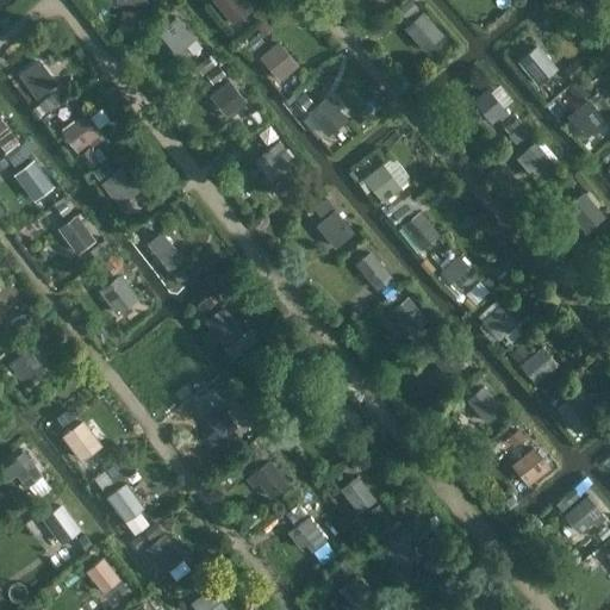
[(211,0),(232,25),(251,10),(244,0),(211,0)]
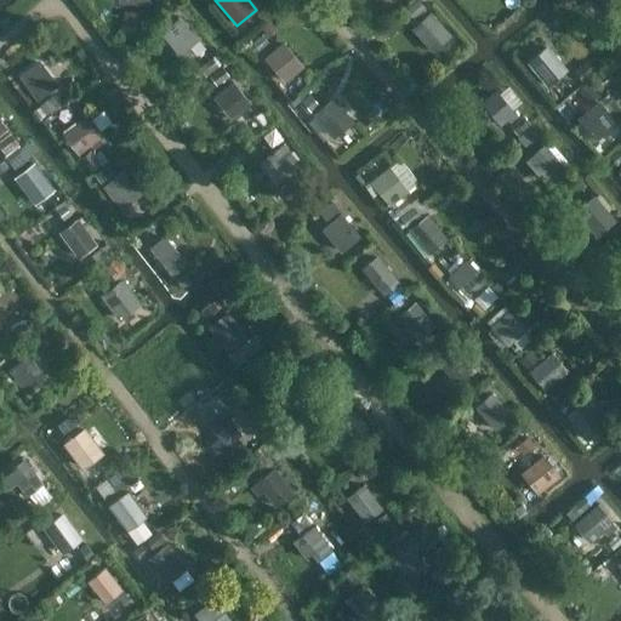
[(417,0),(416,0),(405,11),(412,18),(425,7),(417,0)]
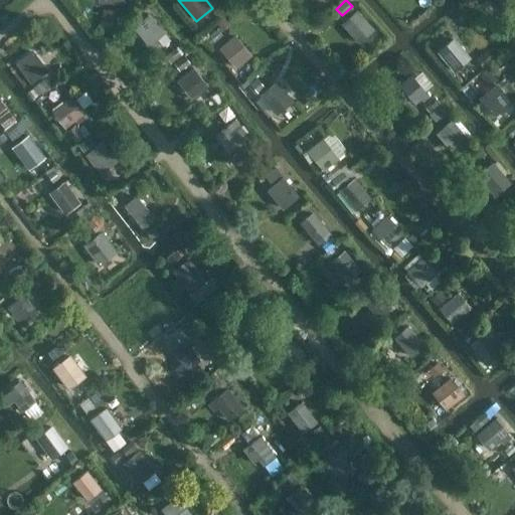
[(103,9),(103,17),(116,18),(117,10),(103,9)]
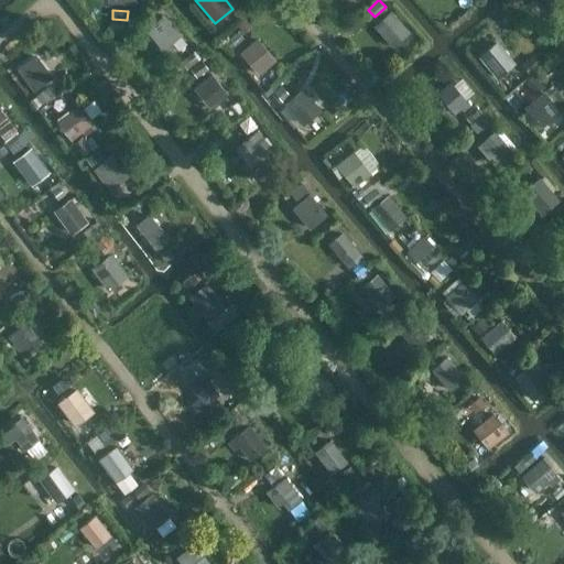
[(373,25),(392,47),(409,32),(390,11),(373,25)]
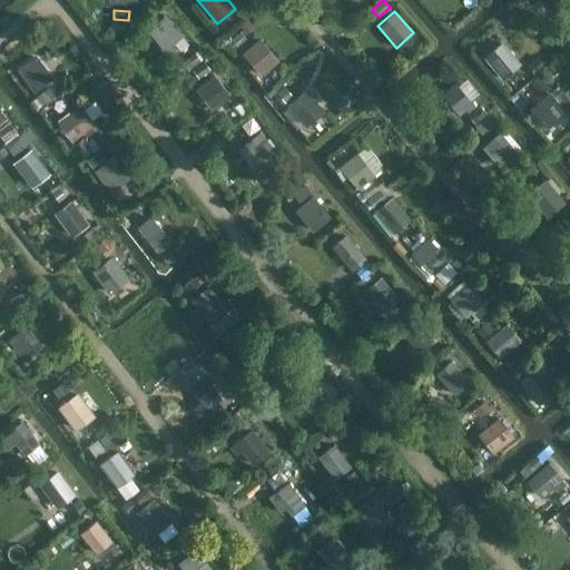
[(183,37),(166,16),(147,30),(164,51),(183,37)]
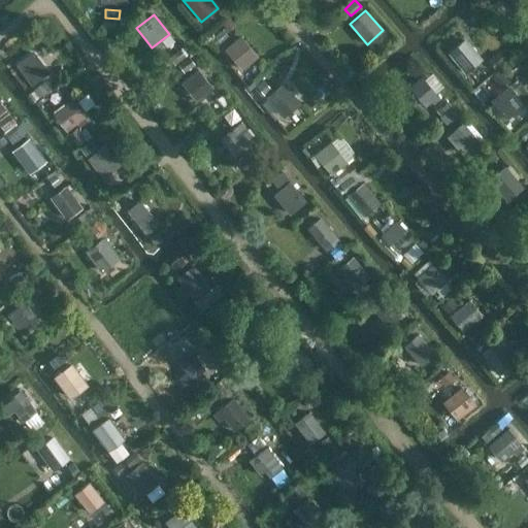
[(229,19),(222,24),(228,31),(235,25),(229,19)]
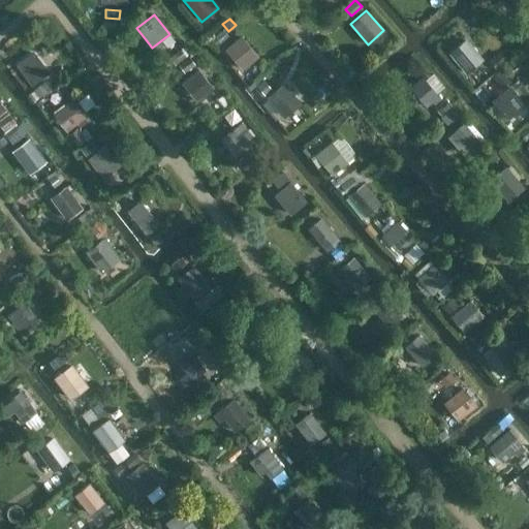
[(224,50),(242,70),(258,57),(241,35),(224,50)]
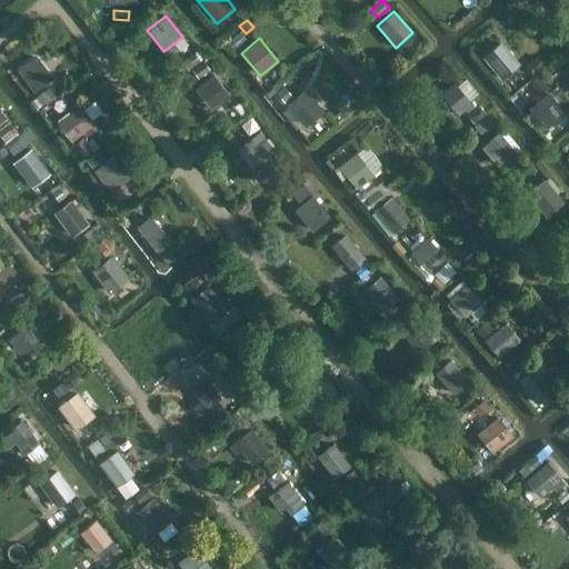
[(517,66),(498,43),(483,57),(493,68),(491,70),(497,77),(499,75),(502,79),(517,66)]
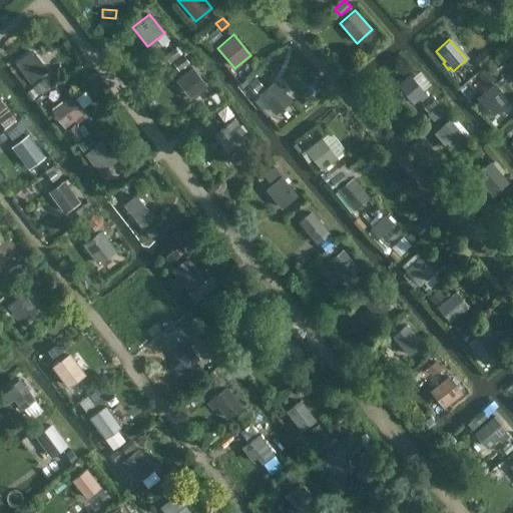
[(175,47),(164,55),(169,63),(180,55),(175,47)]
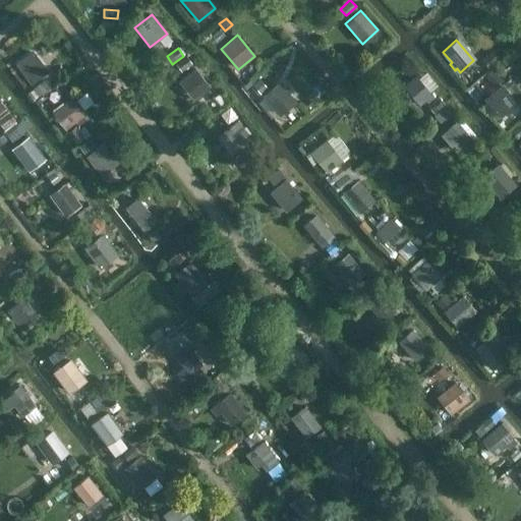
[(49,71),(33,51),(15,64),(31,85),(49,71)]
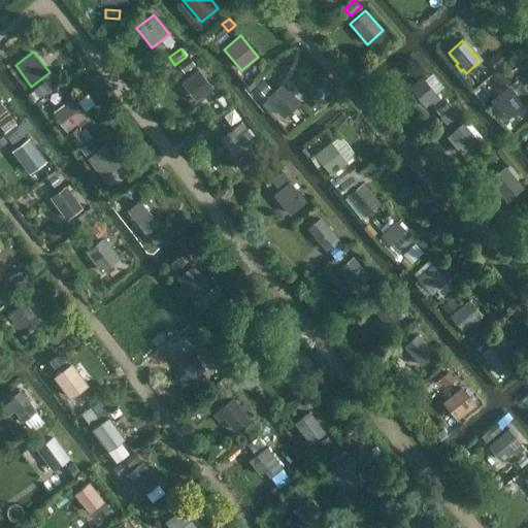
[(499,54),(489,63),(494,69),(505,60),(499,54)]
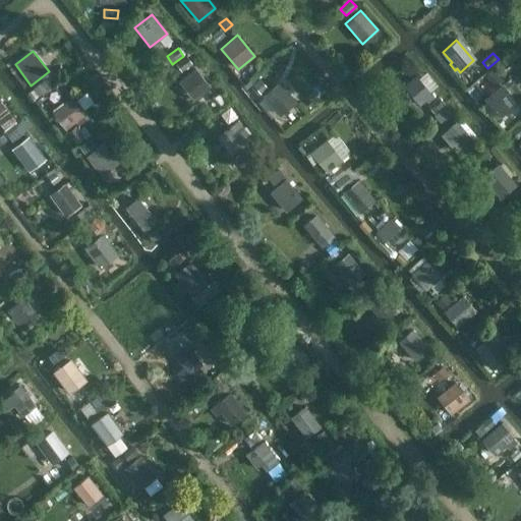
[(186,56),(176,64),(182,71),(192,64),(186,56)]
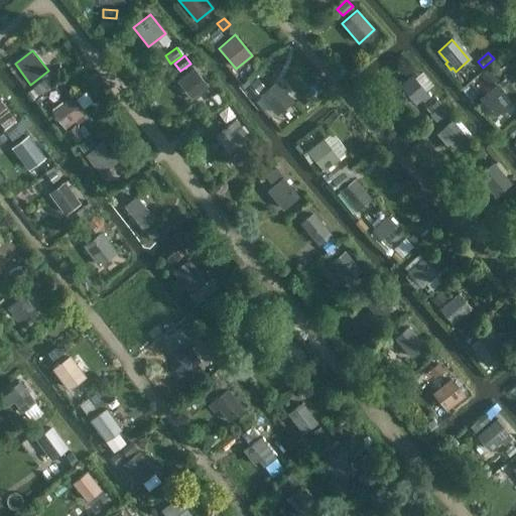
[(209,88),(194,68),(176,82),(192,101),(209,88)]
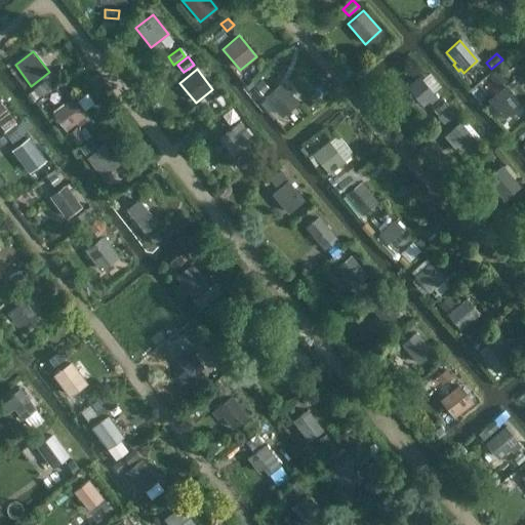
[(495,71),(489,77),(499,86),(506,80),(495,71)]
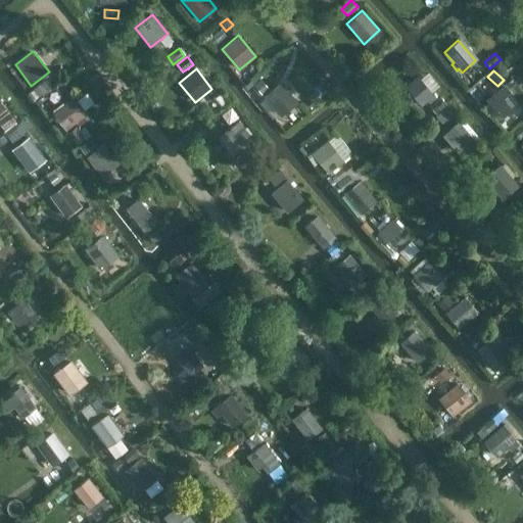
[(426,101),(428,103),(435,97),(418,76),(405,87),(420,106),(426,101)]
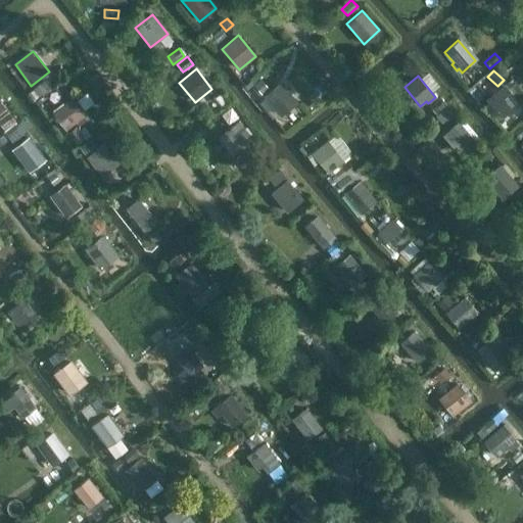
[(260,79),(253,85),(262,95),(269,90),(260,79)]
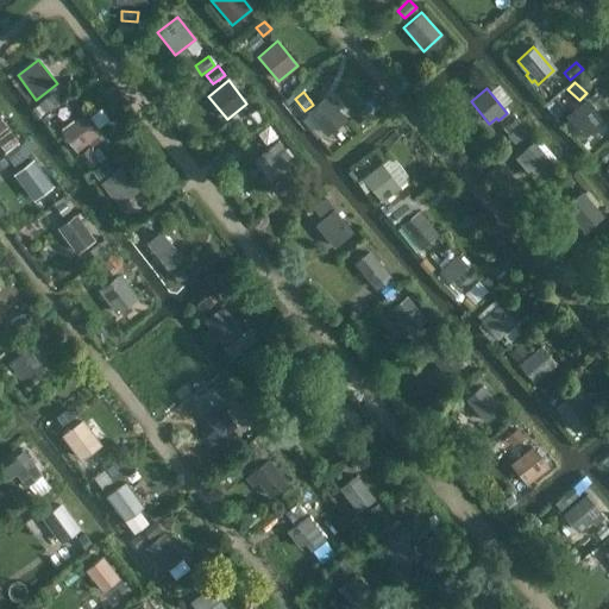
[(51,93),(38,105),(45,113),(60,102),(51,93)]
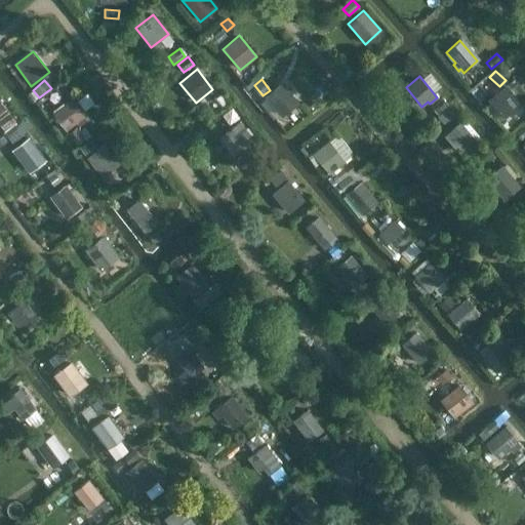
[(299,103),(282,82),(265,96),(281,117),(299,103)]
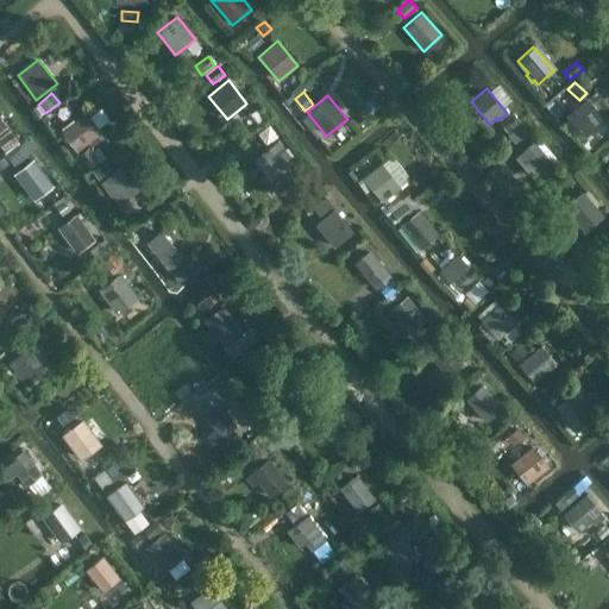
[(565,117),(584,138),(603,121),(584,99),(565,117)]
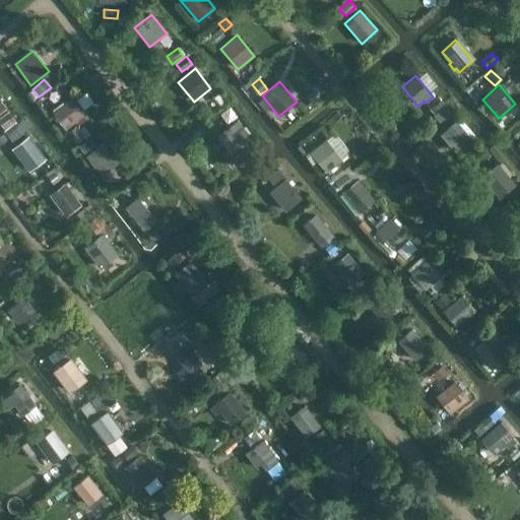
[(437,98),(427,106),(433,114),(444,105),(437,98)]
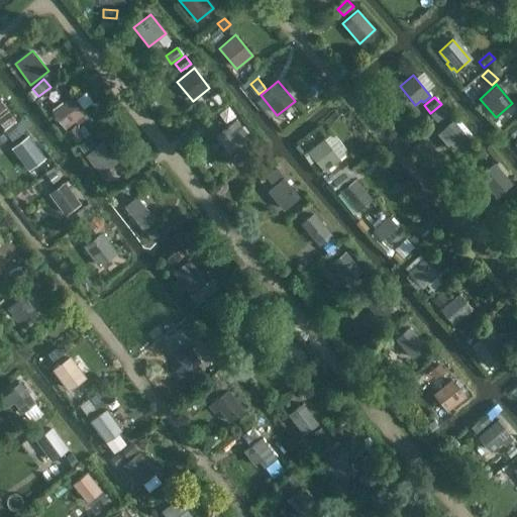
[(86,119),(83,115),(70,98),(52,111),(66,129),(76,121),(79,124),(86,119)]
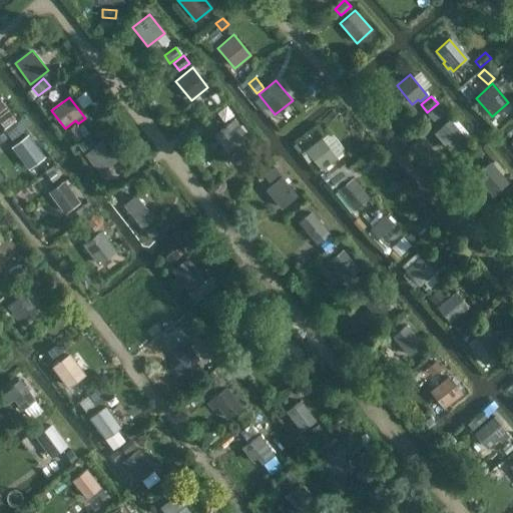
[(437,105),(427,114),(433,121),(443,112),(437,105)]
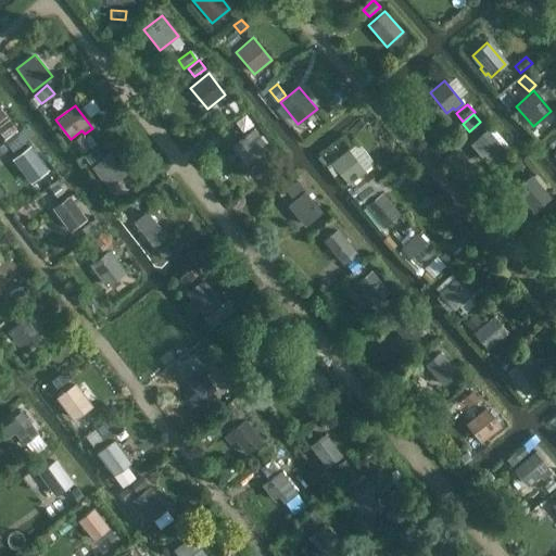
[(10,119),(0,126),(0,133),(3,137),(15,128),(10,119)]
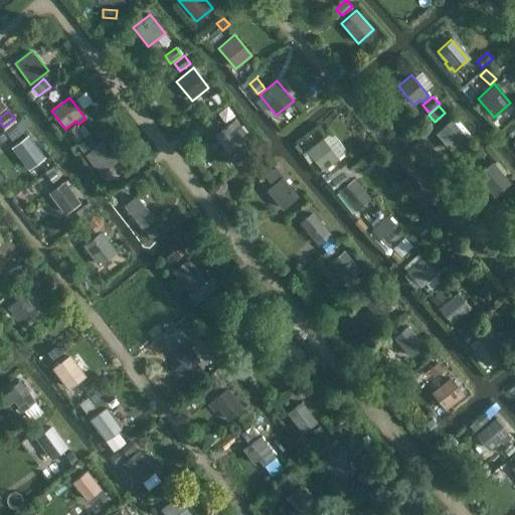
[(234,119),(219,131),(214,135),(230,154),(250,138),(234,119)]
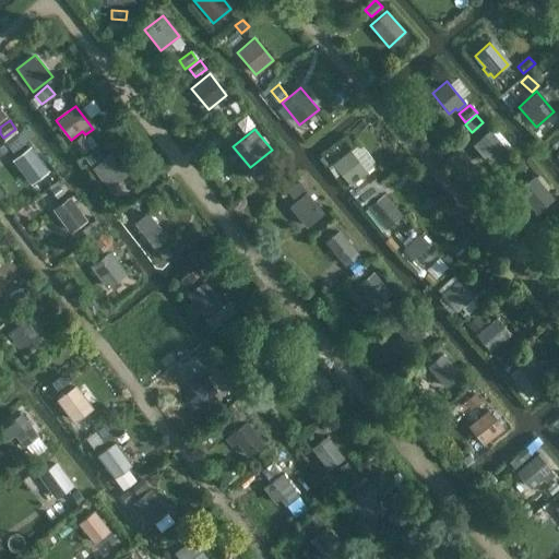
[(507,149),(489,130),(472,145),(489,164),(507,149)]
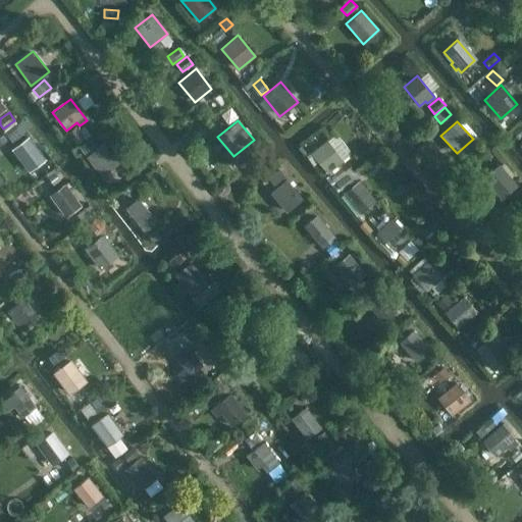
[(521,122),(512,132),(518,139),(521,136),(521,122)]
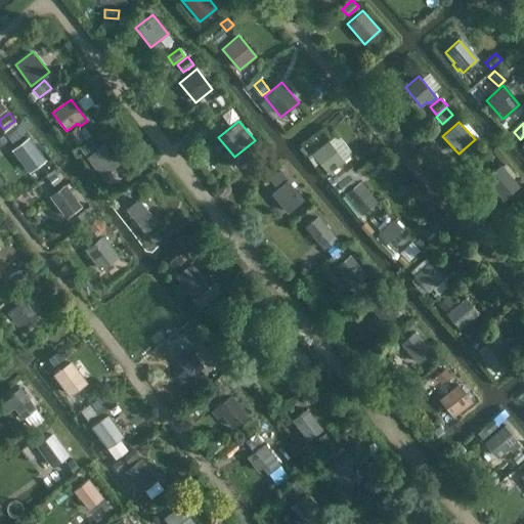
[(16,127),(5,136),(11,143),(23,135),(16,127)]
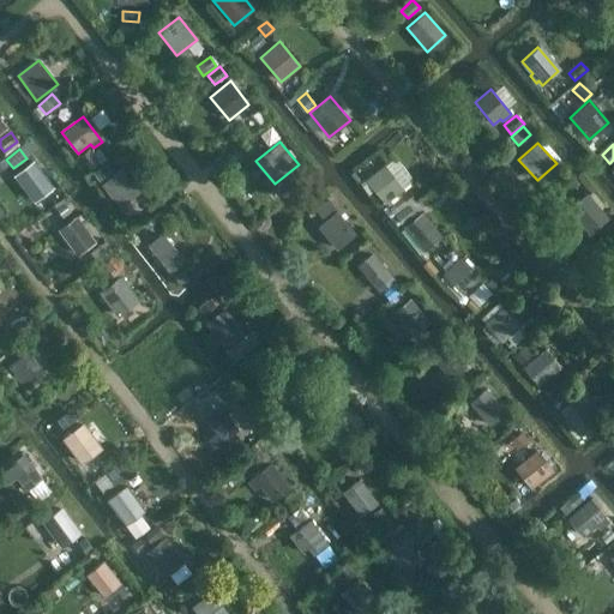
[(90,150),(79,157),(90,170),(100,162),(90,150)]
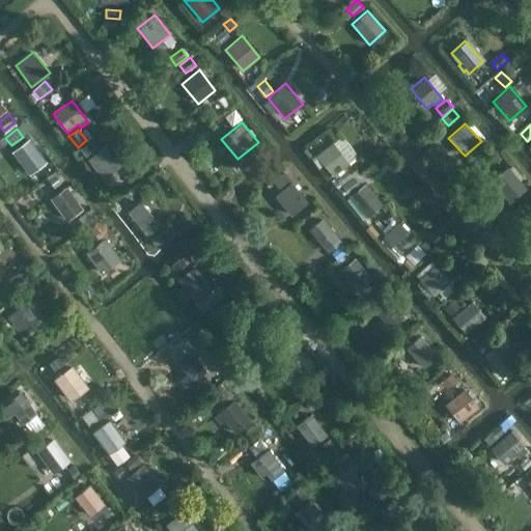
[(44,161),(29,140),(14,152),(28,172),(44,161)]
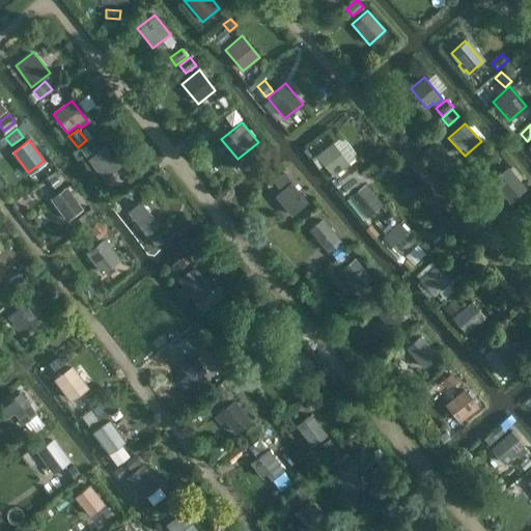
[(90,140),(79,148),(85,157),(96,148),(90,140)]
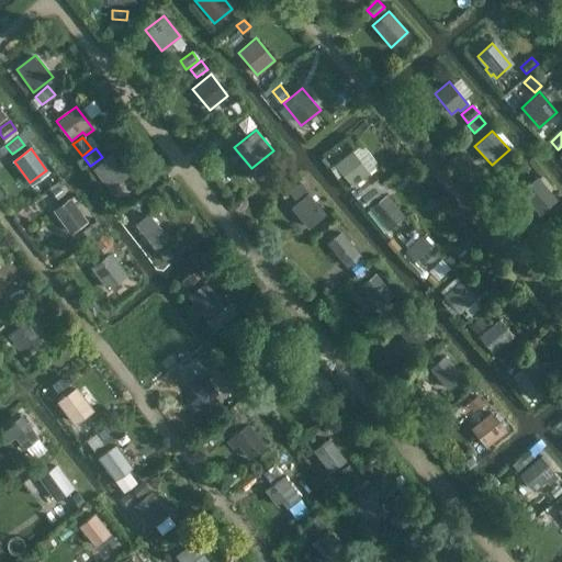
[(355,150),(336,165),(351,186),(370,171),(355,150)]
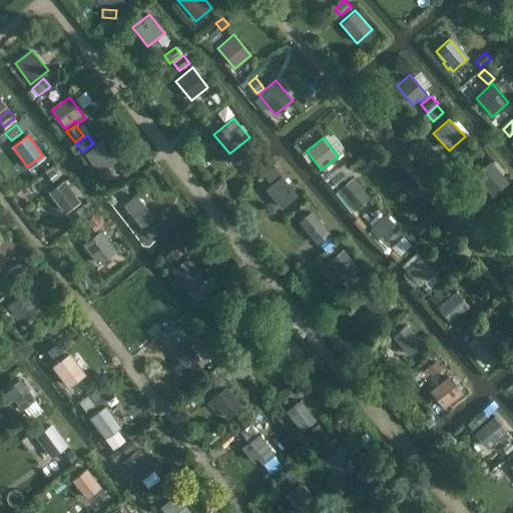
[(102,140),(84,154),(100,173),(117,159),(102,140)]
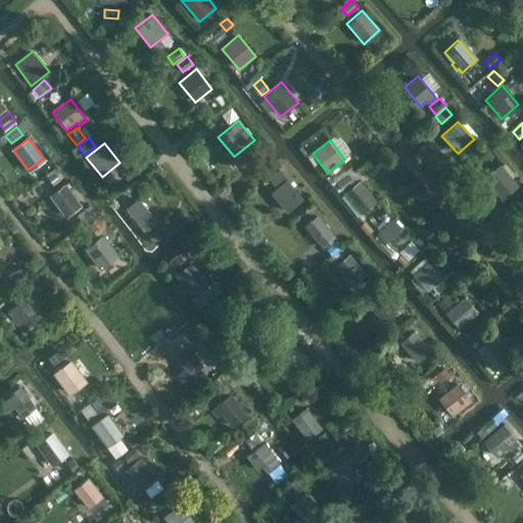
[(242,152),(232,160),(237,169),(248,160),(242,152)]
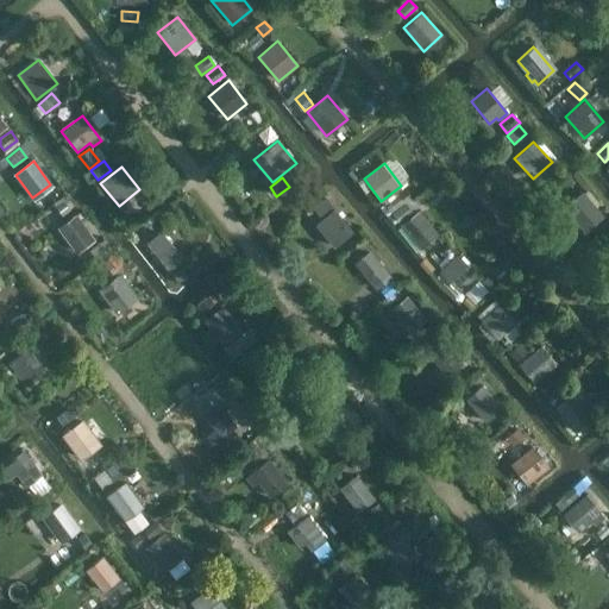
[(563,207),(585,232),(604,217),(582,190),(563,207)]
